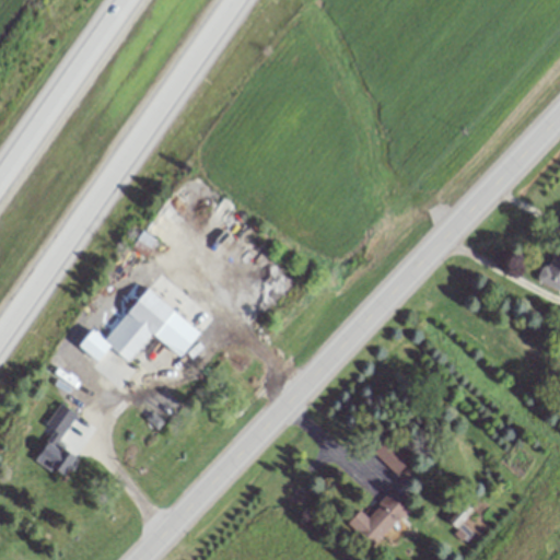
[(156,241),(141,233),(133,249),(149,257),(156,241)]
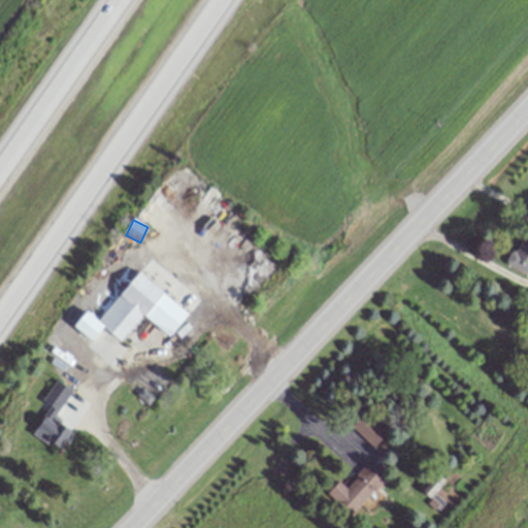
[(527,250),(527,228),(519,228),(519,251),(507,251),(507,270),(527,270),(527,250)]
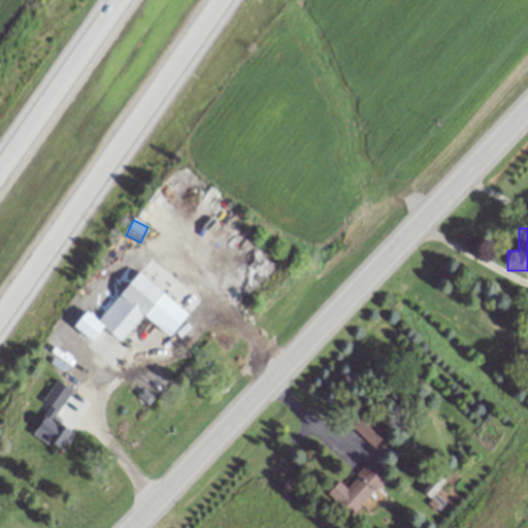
[(144,315),(174,337),(191,317),(138,273),(98,322),(86,310),(73,326),(93,341),(104,328),(122,342),(144,315)]
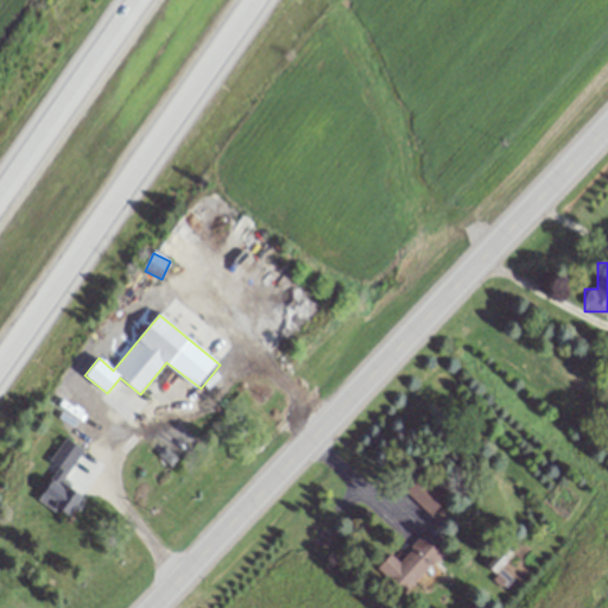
[(38,498),(69,518),(84,494),(63,480),(83,450),(64,438),(49,462),(58,468),(38,498)]
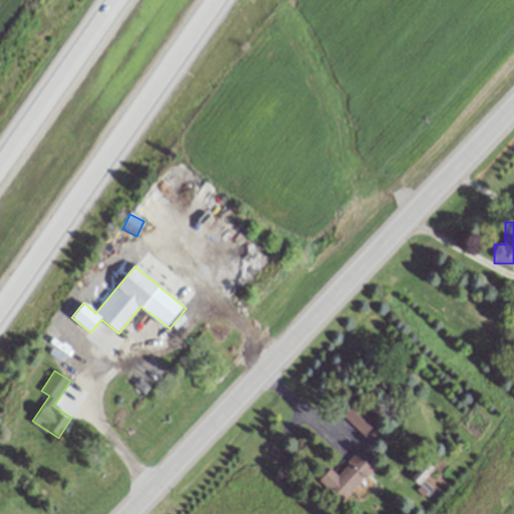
[(334,409),(363,438),(378,424),(349,395),(334,409)]
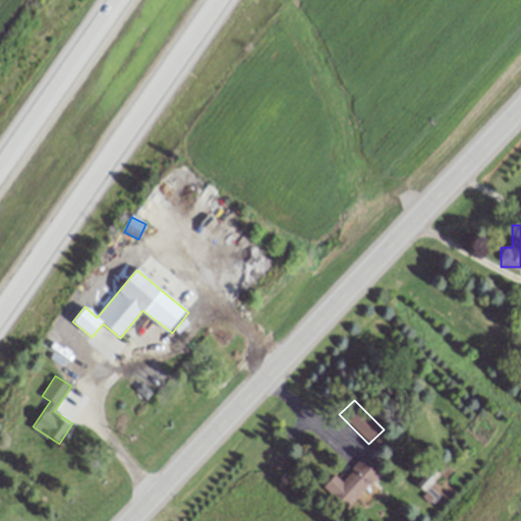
[(340,481),(334,475),(323,486),(345,509),(378,476),(361,460),(340,481)]
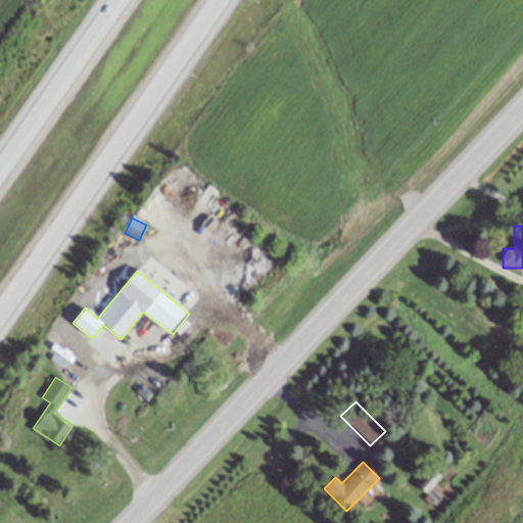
All buildings are outlined.
